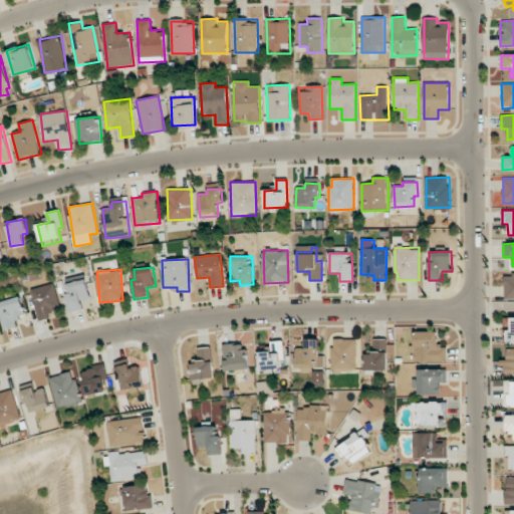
[(513,298),(513,273),(503,273),(504,298),(513,298)]
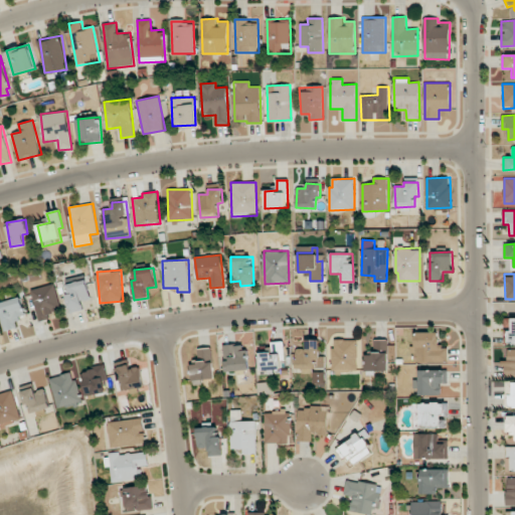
[(70,313),(83,310),(81,302),(92,300),(87,280),(64,285),(70,313)]
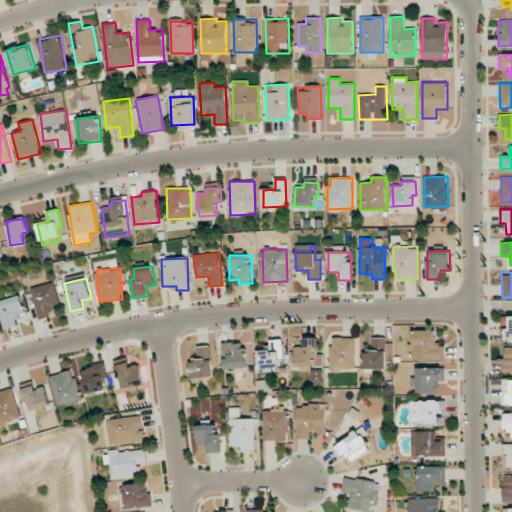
[(38,320),(51,316),(49,311),(60,308),(53,282),(30,288),(38,320)]
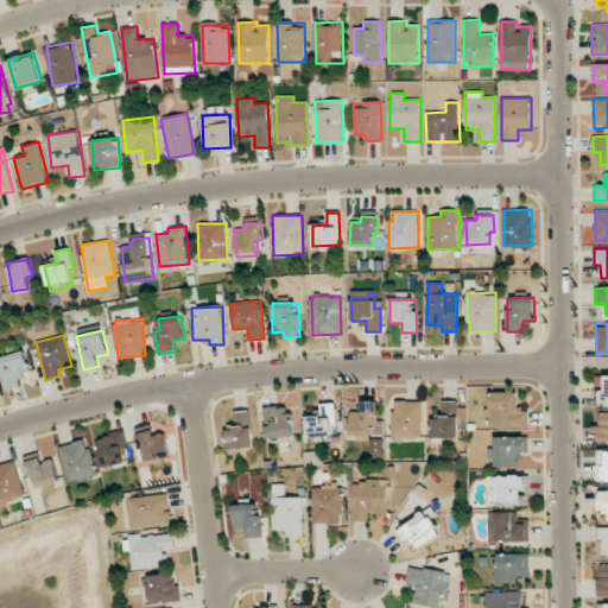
[(0,355),(0,366),(5,391),(21,387),(19,377),(30,374),(25,352),(0,355)]
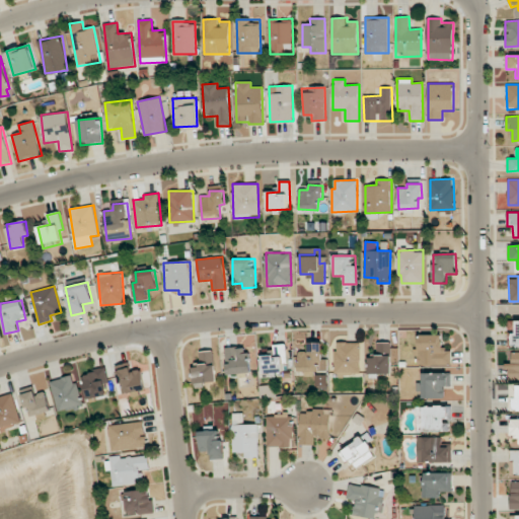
[(451,364),(451,349),(443,349),(443,335),(418,335),(418,349),(416,349),(416,365),(451,364)]
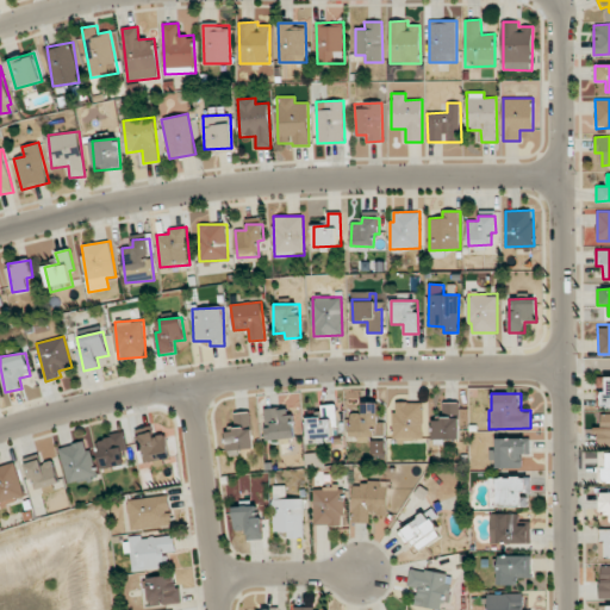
[(350,440),(368,440),(369,435),(384,435),(384,422),(379,422),(379,403),(362,403),(362,414),(352,414),(350,440)]
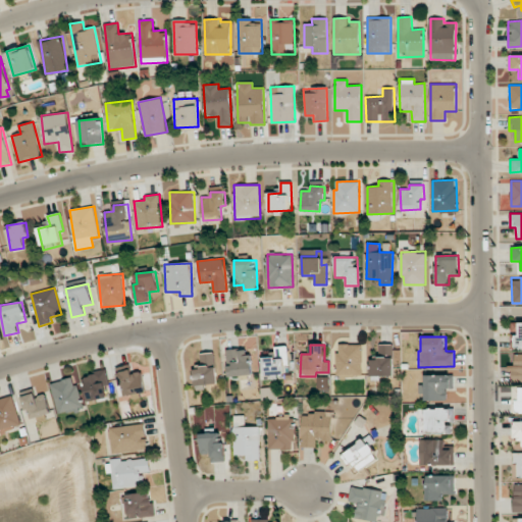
[(336,376),(361,376),(362,345),(337,345),(336,376)]
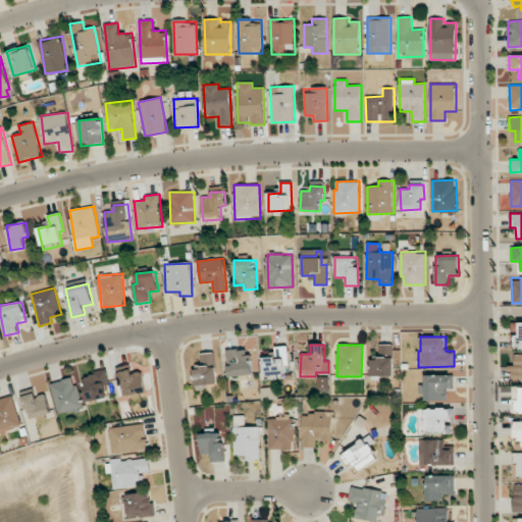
[(394,376),(393,345),(377,345),(377,356),(369,356),(370,376),(394,376)]
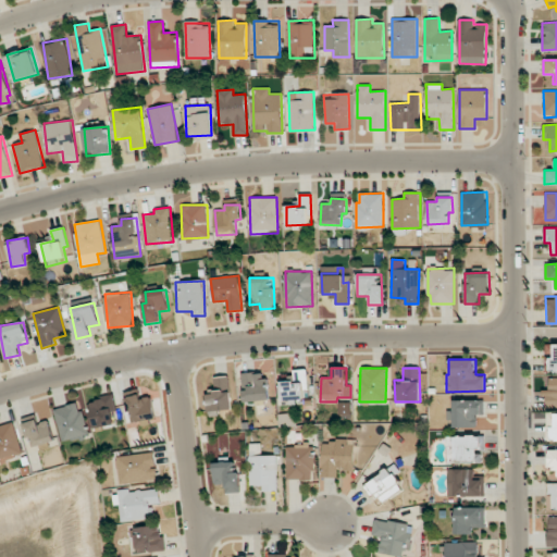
[(304,399),(304,391),(308,390),(307,370),(294,370),(294,381),(281,382),(282,403),(296,403),(296,399),(304,399)]
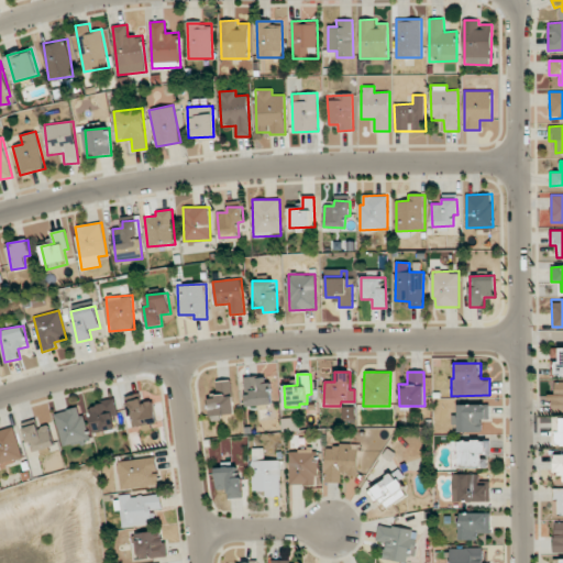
[(271,405),(268,376),(244,377),(245,406),(271,405)]
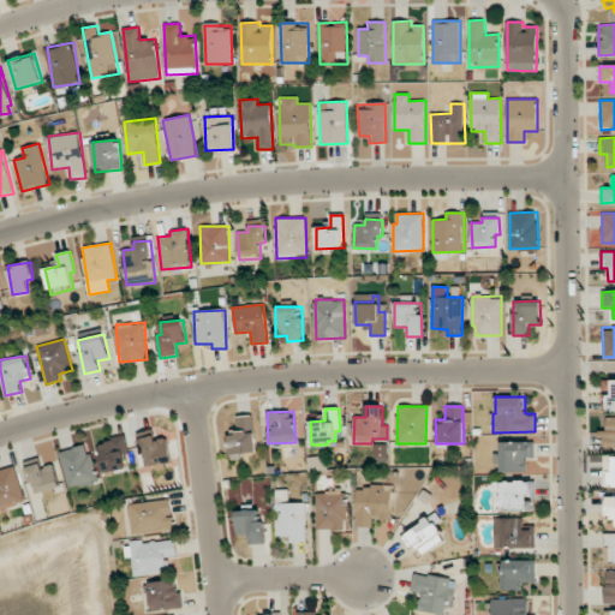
[(255,453),(254,416),(236,416),(237,431),(228,431),(228,454),(255,453)]
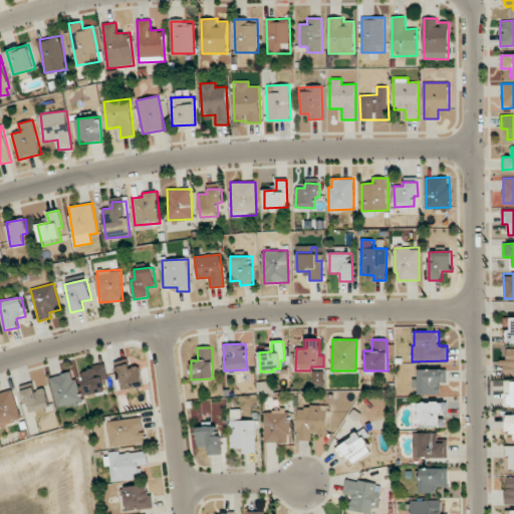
[(513,348),(507,348),(506,359),(501,359),(501,371),(513,371),(513,348)]
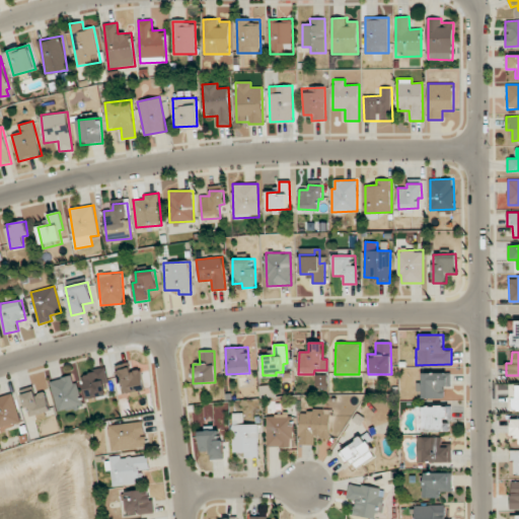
[(121,369),(126,393),(145,389),(141,369),(131,371),(131,367),(121,369)]
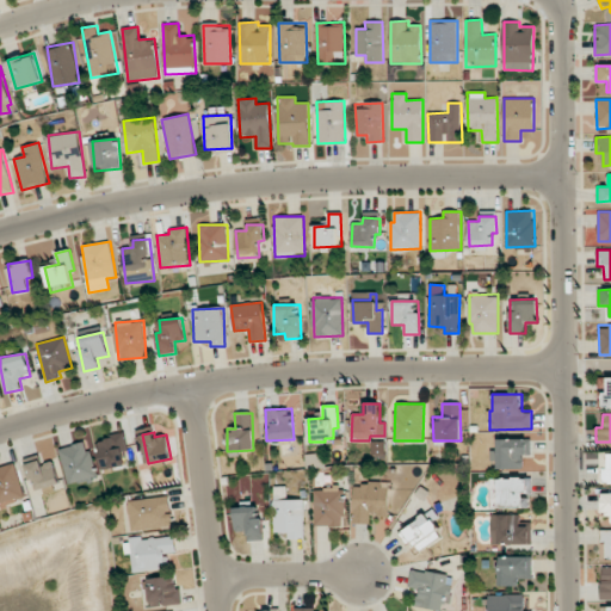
[(125,467),(124,452),(128,451),(125,436),(98,438),(102,469),(125,467)]
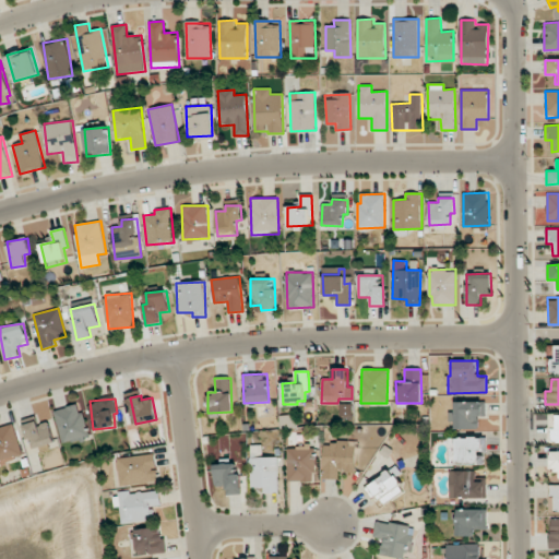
[(486,401),(454,402),(455,429),(479,429),(479,416),(486,416),(486,401)]
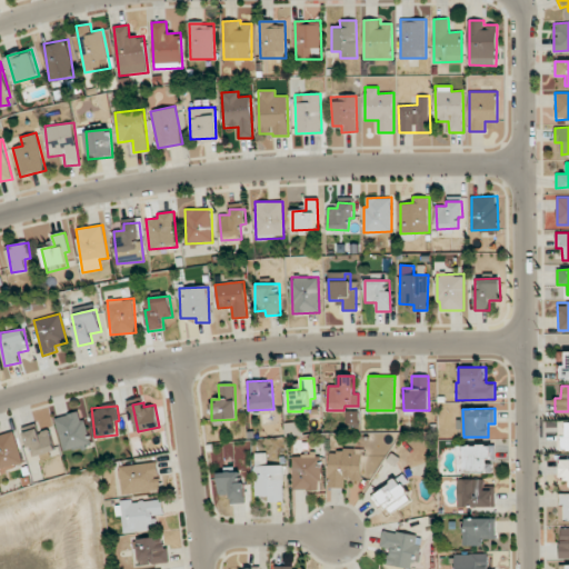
[(55,418),(65,452),(90,445),(80,411),(55,418)]
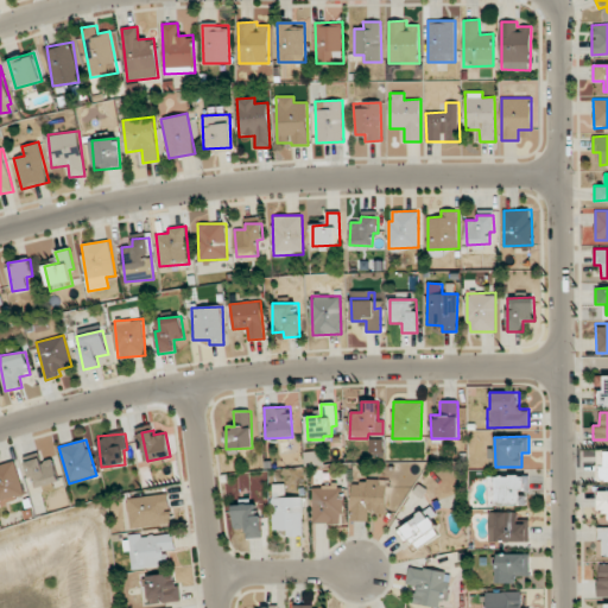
[(607,450),(597,450),(596,481),(607,480),(607,450)]
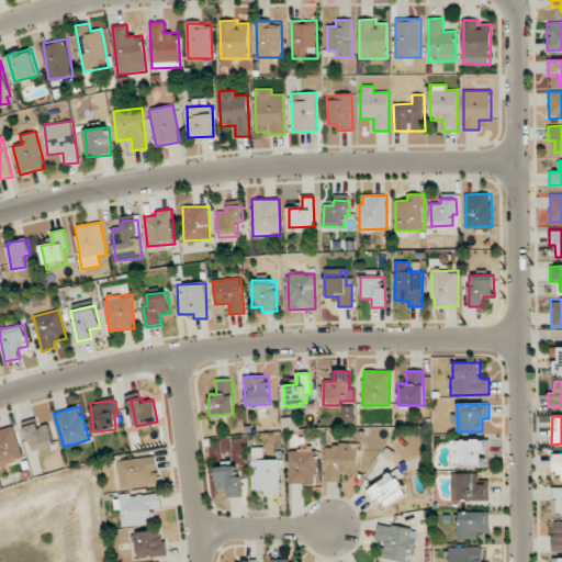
[(55,444),(48,424),(38,427),(37,423),(23,427),(32,451),(55,444)]
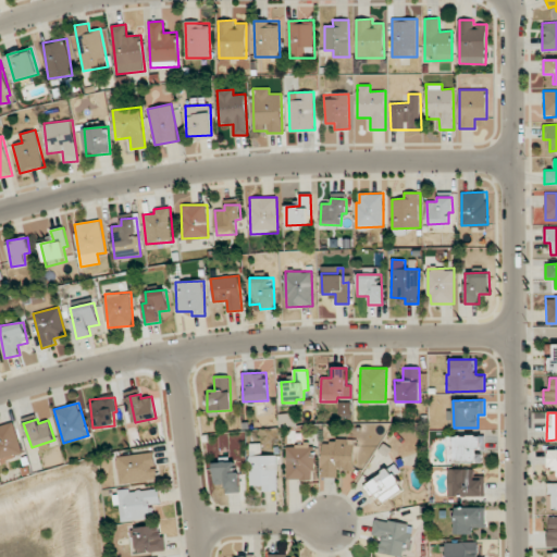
[(0,425),(0,460),(23,455),(14,422),(0,425)]
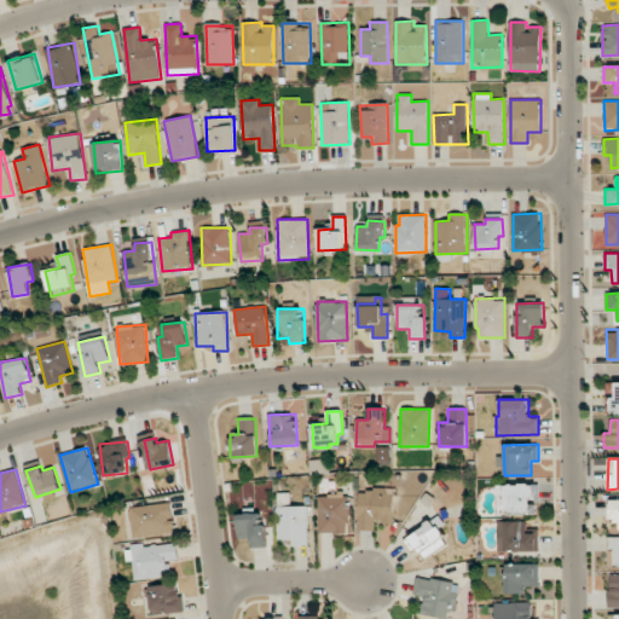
[(496,485),(497,515),(537,514),(536,504),(533,504),(532,484),(496,485)]
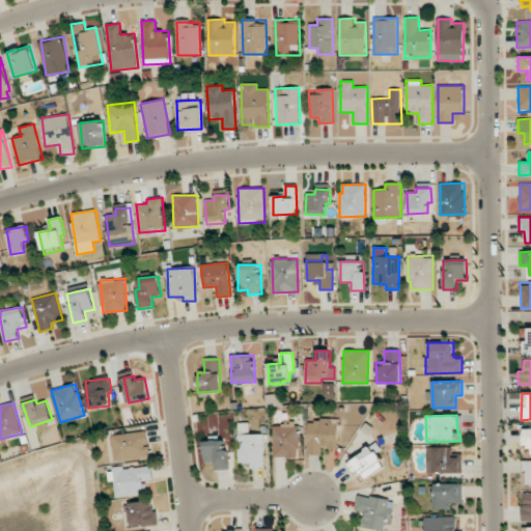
[(322,455),(322,447),(337,447),(338,420),(307,419),(306,455),(322,455)]
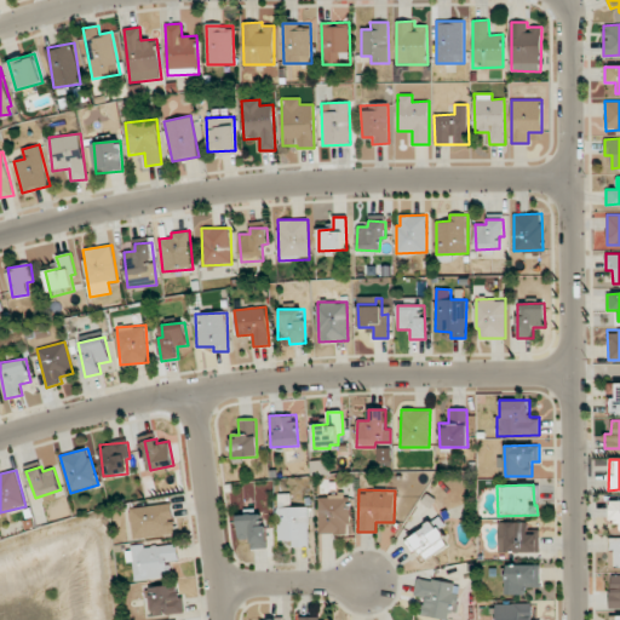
[(309,506),(292,506),(292,494),(279,494),(279,541),(293,540),(293,546),(309,546),(309,506)]
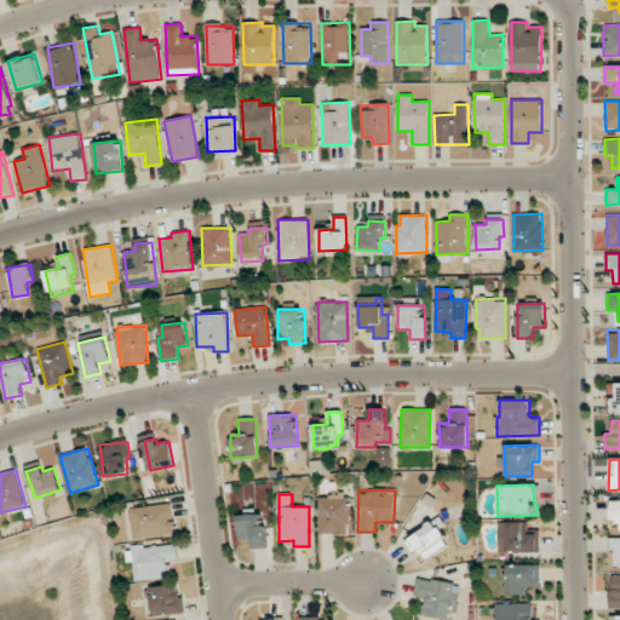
[(320,495),(319,534),(348,535),(348,495),(320,495)]
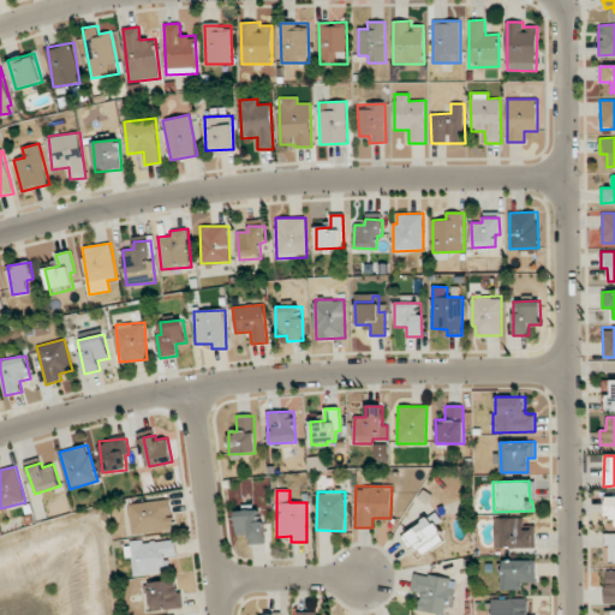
[(129,505),(132,535),(174,530),(171,499),(129,505)]
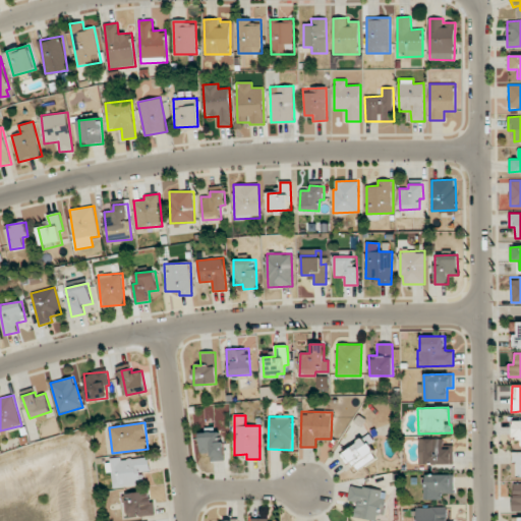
[(223,431),(199,432),(200,454),(211,453),(211,461),(224,461),(223,431)]
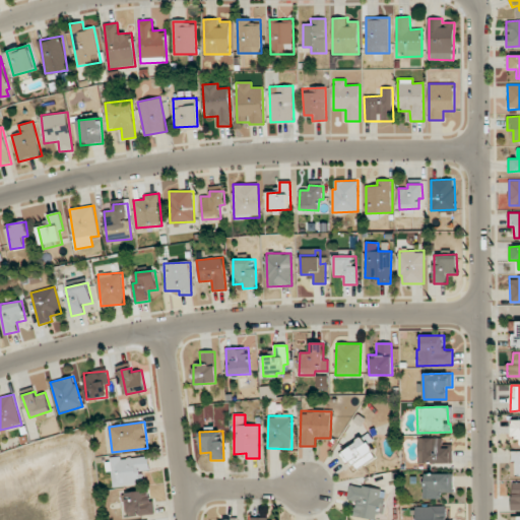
[(341,452),(353,470),(376,455),(364,437),(341,452)]
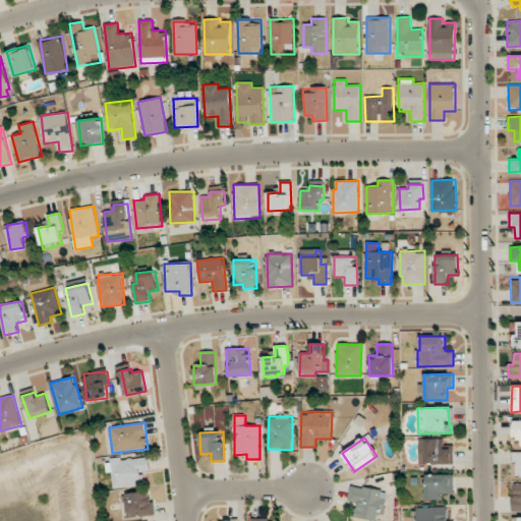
[(445,439),(418,439),(419,465),(453,464),(453,447),(445,447),(445,439)]
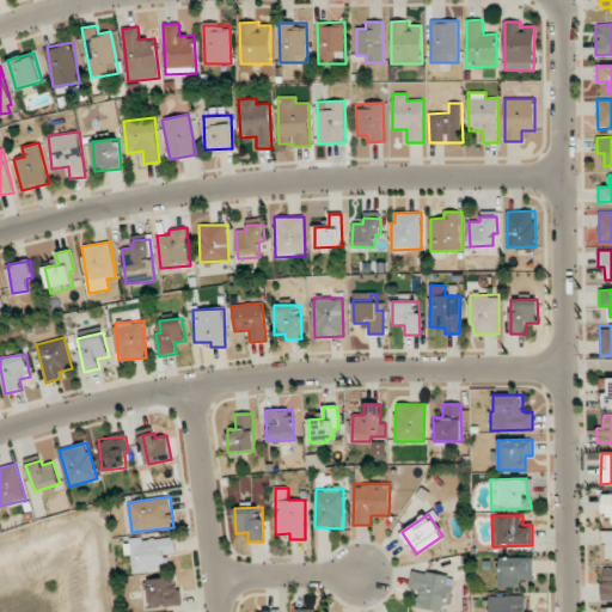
[(134,573),(167,569),(166,555),(176,554),(175,537),(142,540),(141,539),(124,540),(126,556),(132,555),(134,573)]
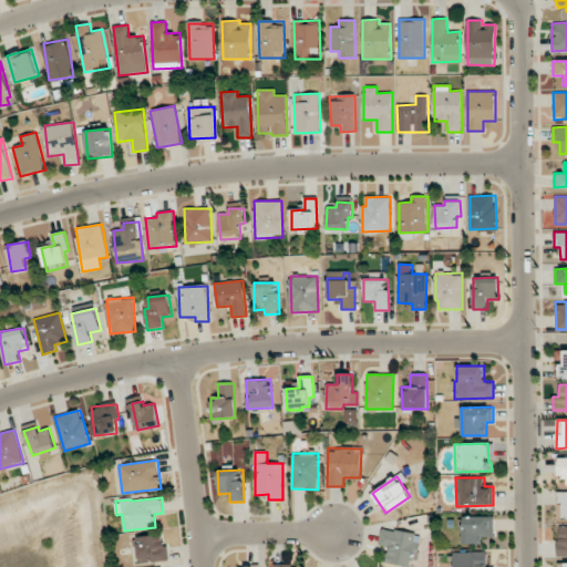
[(494,536),(494,516),(463,517),(463,544),(482,543),(482,537),(494,536)]
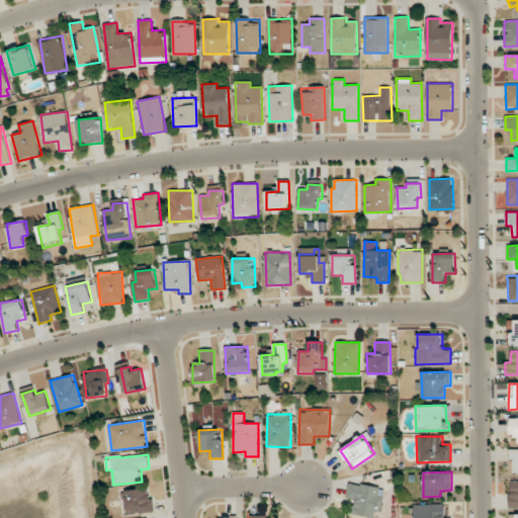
[(381,512),(385,489),(348,483),(346,498),(354,499),(352,514),(374,517),(375,511),(381,512)]
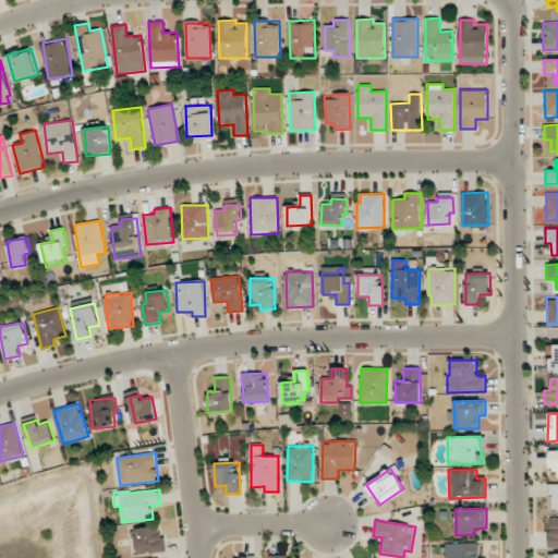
[(166,550),(161,524),(133,529),(137,555),(166,550)]
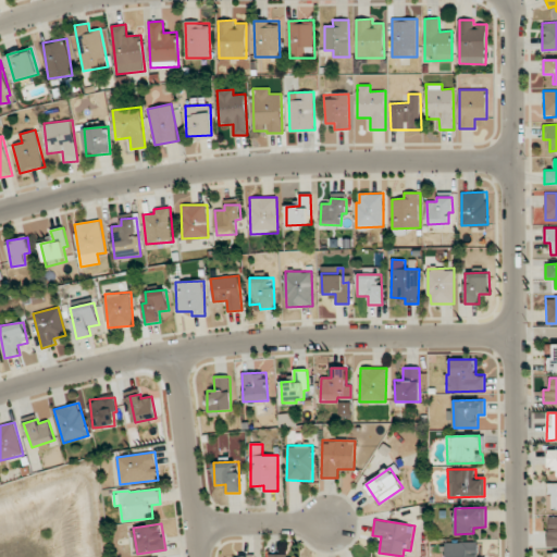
[(445,556),(485,556),(482,556),(478,556),(479,542),(445,543),(445,556)]
